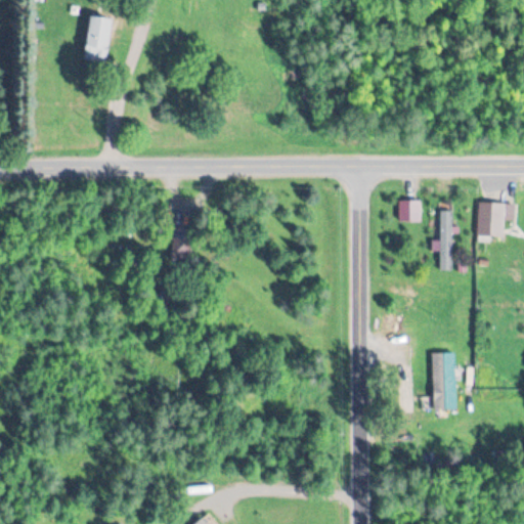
[(106,60),(113,18),(91,15),(84,56),(106,60)]
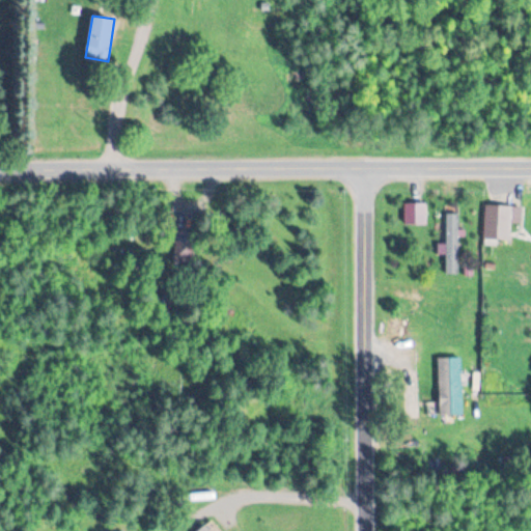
[(426,202),(404,202),(404,224),(426,224),(426,202)]
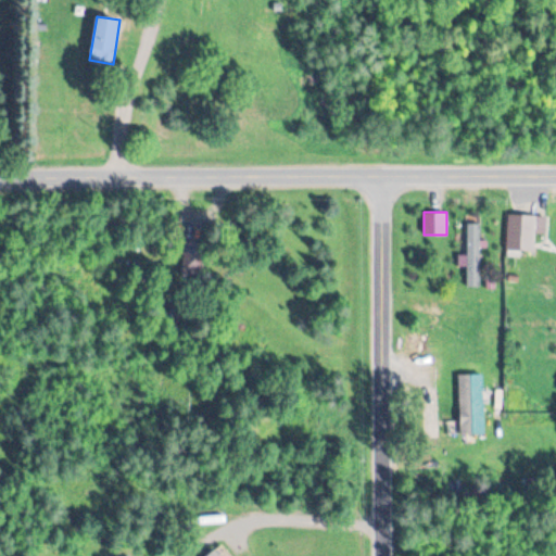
[(534,235),(545,236),(546,216),(508,214),(507,251),(534,252),(534,235)]
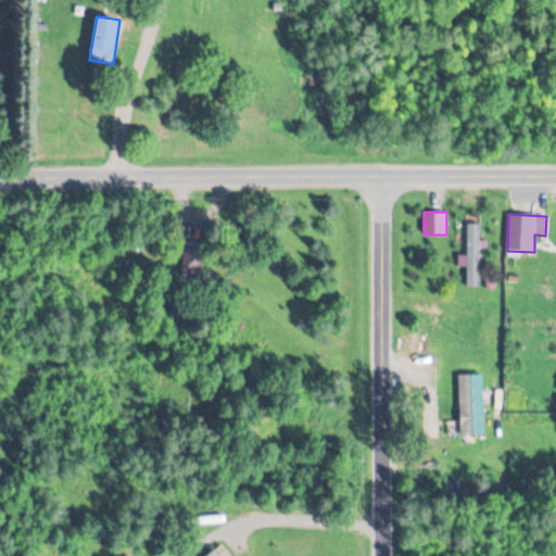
[(480,288),(480,224),(467,224),(467,288),(480,288)]
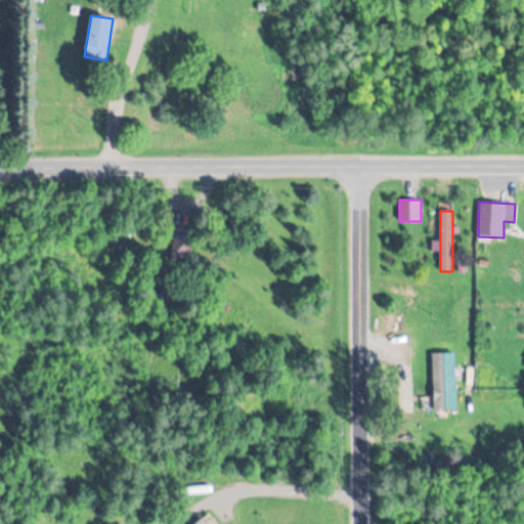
[(190,237),(190,224),(176,224),(176,237),(190,237)]
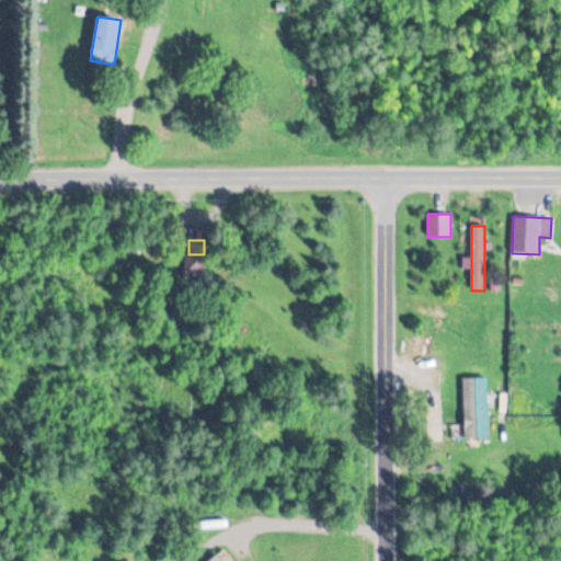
[(465,378),(465,438),(488,438),(488,378),(465,378)]
